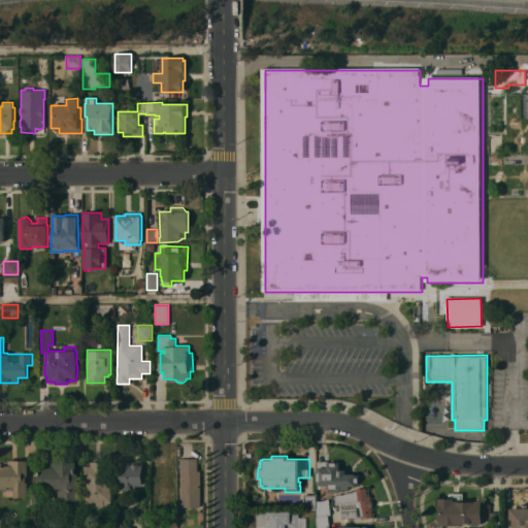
[(200,506),(180,506),(180,474),(179,474),(179,458),(197,458),(197,471),(200,471),(200,506)]
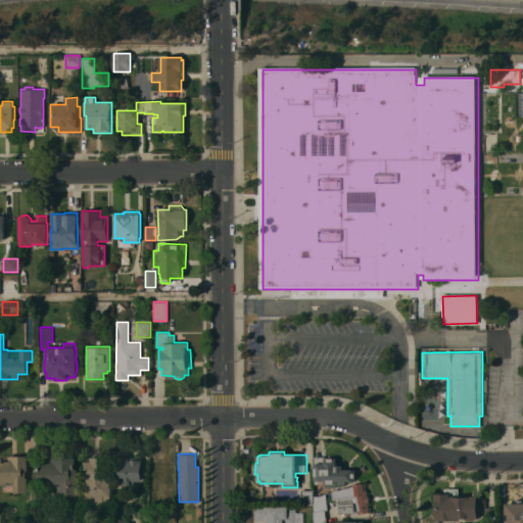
[(0,461),(7,461),(7,456),(9,456),(9,455),(19,455),(19,457),(28,456),(28,471),(26,471),(26,478),(28,478),(28,492),(14,492),(14,487),(4,487),(4,485),(0,485),(0,461)]
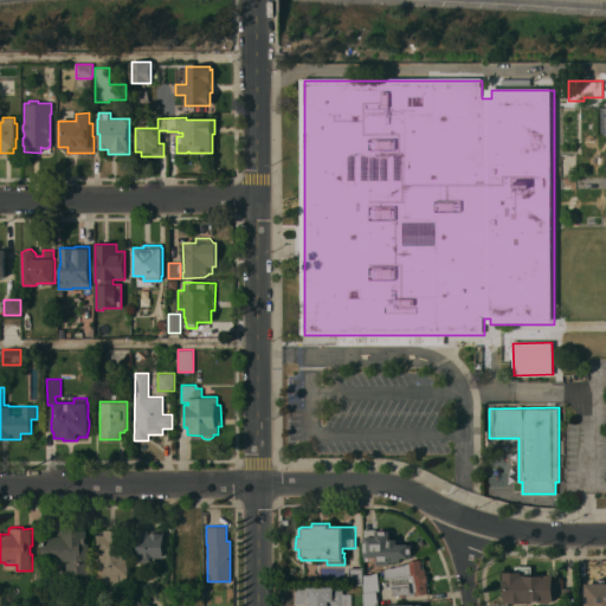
[(376,565),(376,560),(366,560),(366,556),(365,556),(365,537),(366,537),(366,536),(367,536),(367,529),(376,528),(376,530),(389,529),(391,539),(397,539),(397,543),(408,543),(408,558),(400,558),(400,561),(389,561),(389,565),(376,565)]
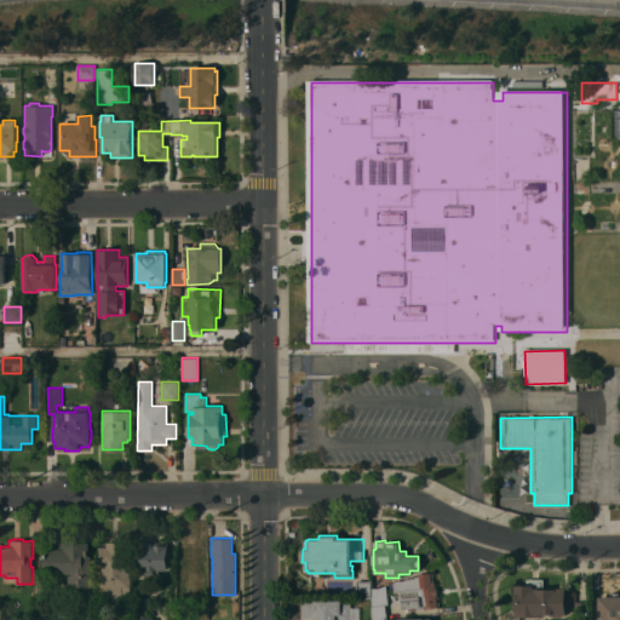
[(92,587),(69,587),(69,574),(44,574),(44,549),(52,549),(52,541),(90,541),(90,556),(92,556),(92,587)]
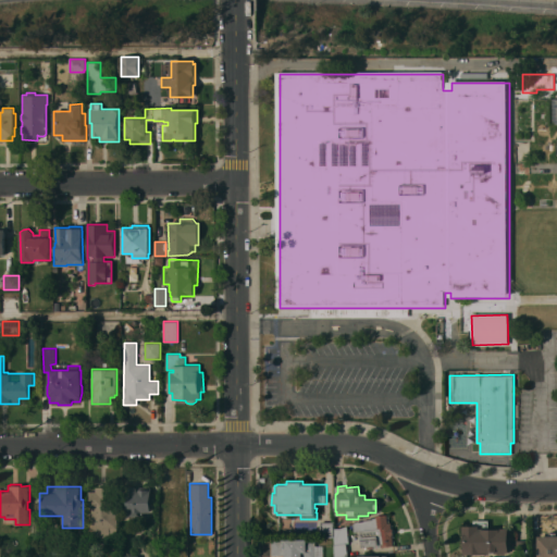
[(110,486),(110,492),(121,492),(121,528),(110,528),(110,536),(88,536),(88,505),(88,491),(96,491),(96,486),(110,486)]
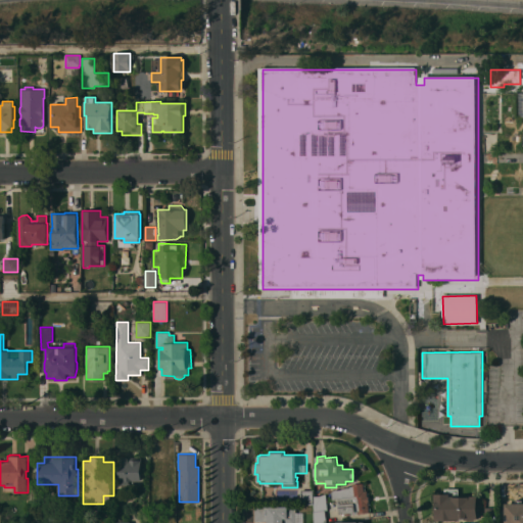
[(141,481),(130,481),(130,484),(120,484),(120,457),(141,458),(141,481)]
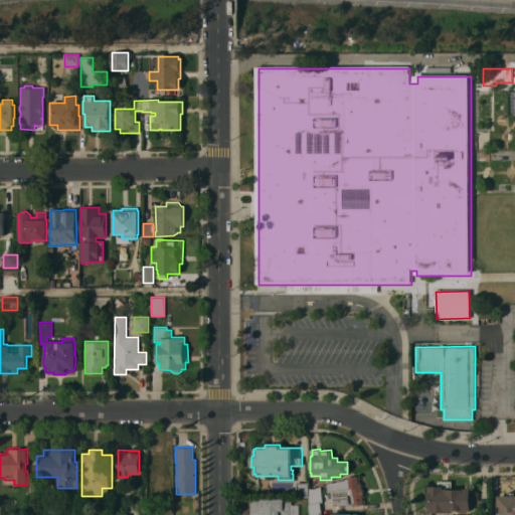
[(148,482),(148,450),(169,450),(169,472),(169,477),(159,477),(159,482),(148,482)]
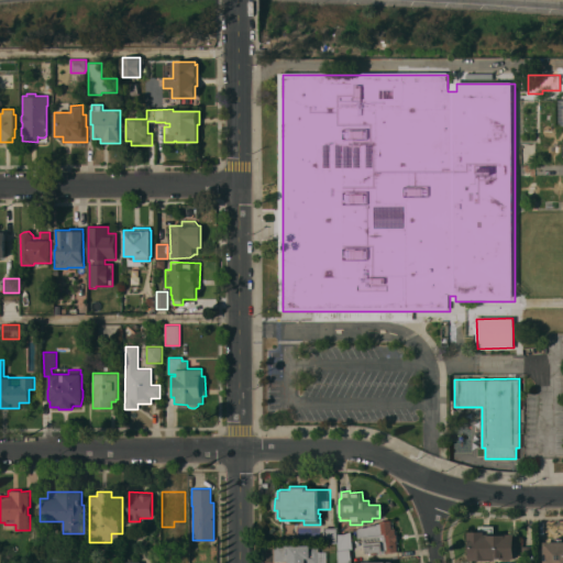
[(367,527),(367,526),(376,525),(376,523),(379,523),(379,521),(390,520),(390,521),(393,521),(393,523),(392,525),(392,526),(393,525),(394,528),(395,528),(395,530),(397,530),(397,533),(397,540),(398,539),(398,543),(397,543),(397,547),(398,545),(399,550),(397,550),(397,551),(386,552),(386,553),(378,554),(378,552),(377,552),(377,553),(371,554),(371,552),(365,553),(363,537),(359,538),(357,530),(360,528),(367,527)]
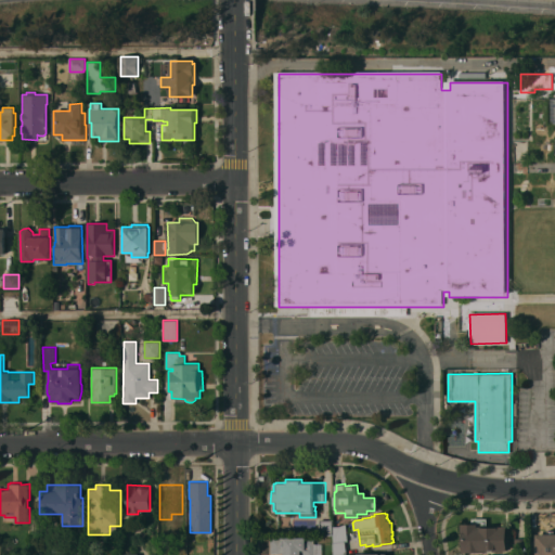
[(461,552),(462,524),(462,525),(463,524),(464,524),(466,523),(467,523),(468,524),(469,525),(472,525),(472,518),(487,518),(487,526),(506,526),(507,551),(503,551),(503,552),(495,552),(495,550),(487,550),(487,552),(461,552)]
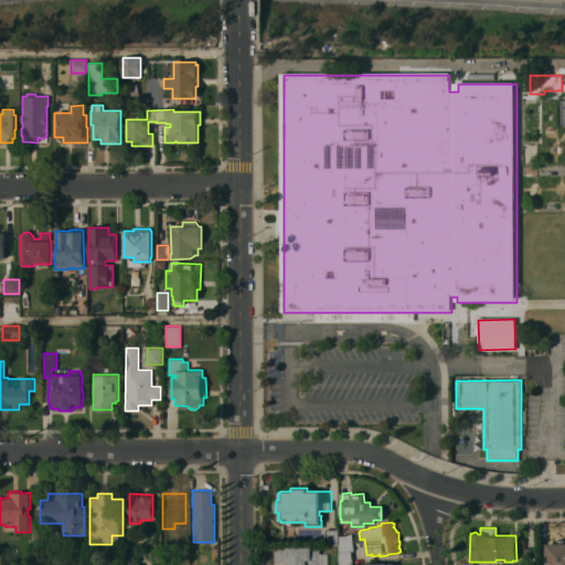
[(339,545),(326,544),(324,529),(339,529),(339,530),(339,545)]
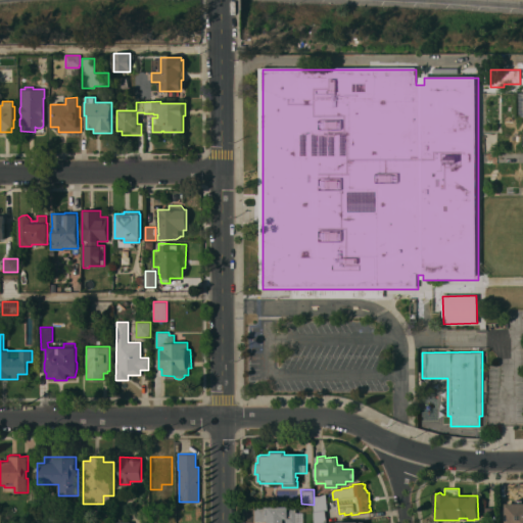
[(314,490),(319,490),(319,495),(325,493),(326,509),(314,511),(314,505),(314,490)]
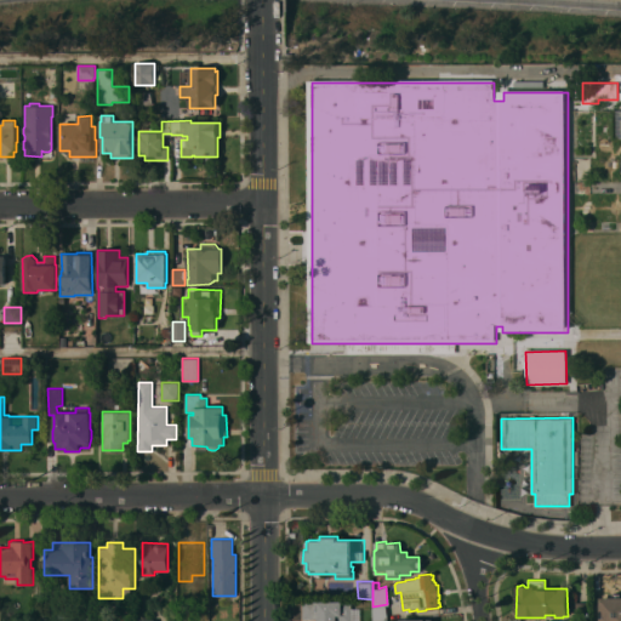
[(620,620),(599,620),(599,617),(600,617),(600,611),(599,611),(599,597),(605,597),(610,597),(611,597),(611,593),(620,593),(620,597),(620,620)]
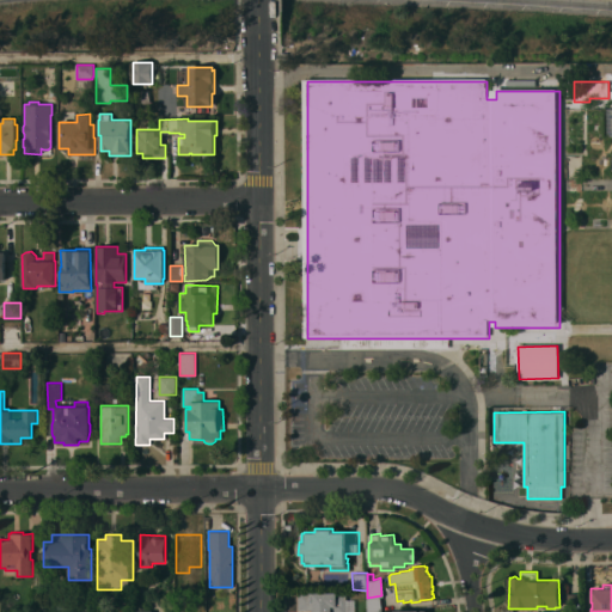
[(299,593),(347,593),(347,611),(312,611),(313,610),(299,610),(299,593)]
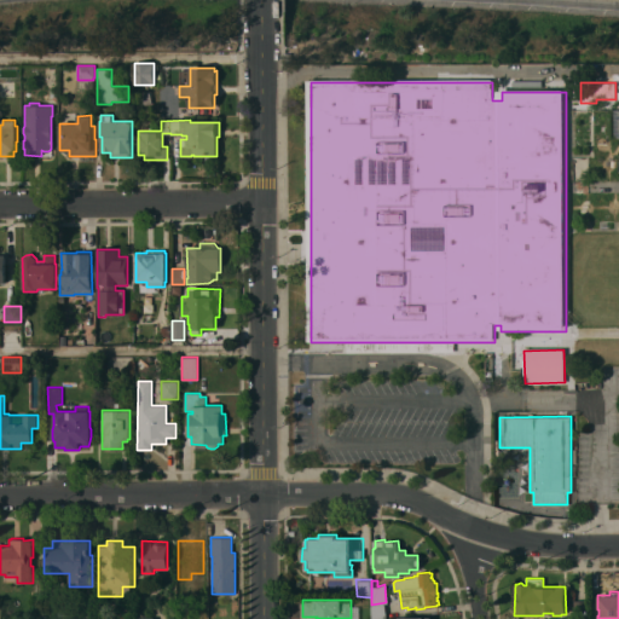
[(573,601),(588,600),(588,617),(574,617),(573,601)]
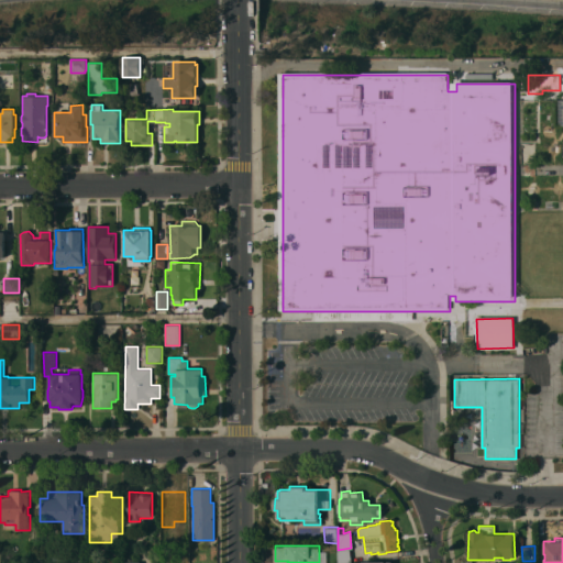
[(351,562),(338,562),(338,551),(349,550),(351,562)]
